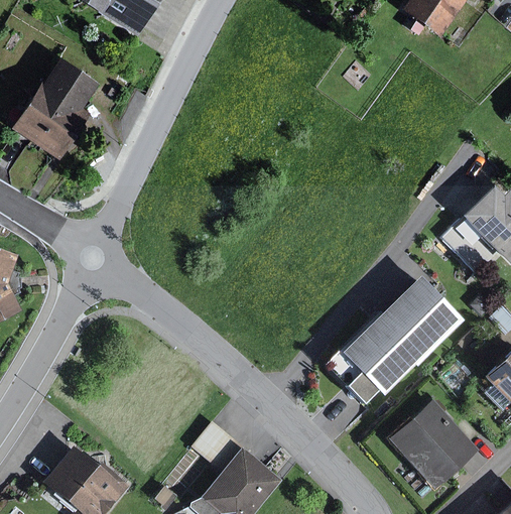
[(159,0),(82,0),(137,35),(159,0)]
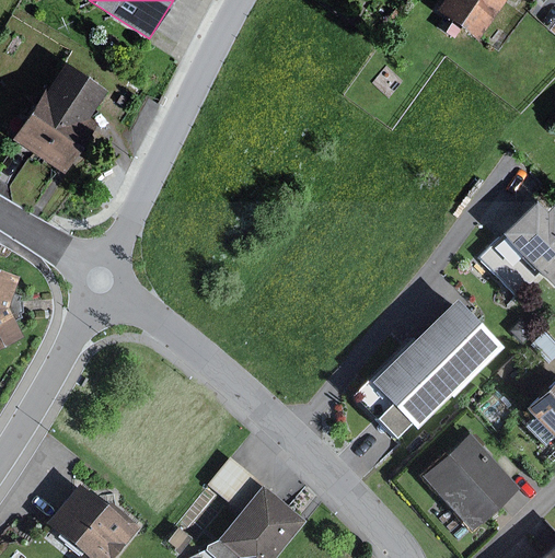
[(444,0),(439,10),(480,38),(506,0),(541,0),(546,3),(547,0),(444,0)]
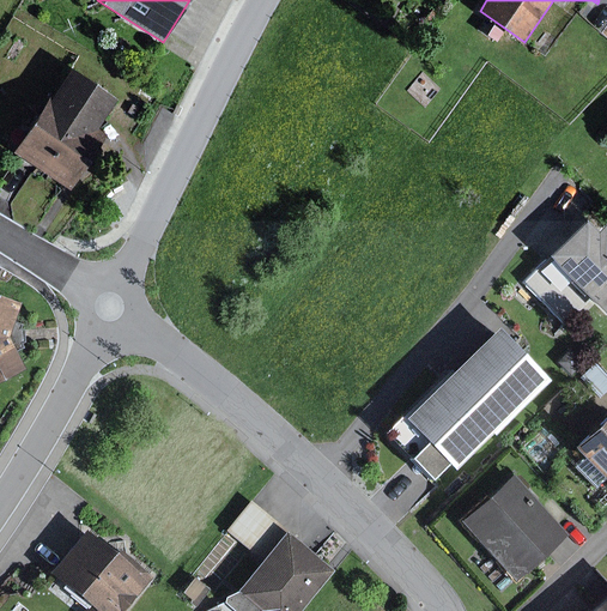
[(11,153),(71,194),(108,139),(95,131),(116,100),(78,74),(58,103),(49,98),(11,153)]
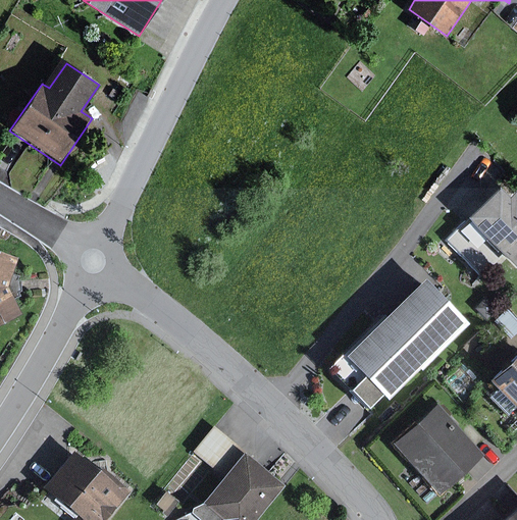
[(512,277),(516,272),(516,194),(510,202),(496,187),(435,244),(466,275),(488,254),(512,277)]
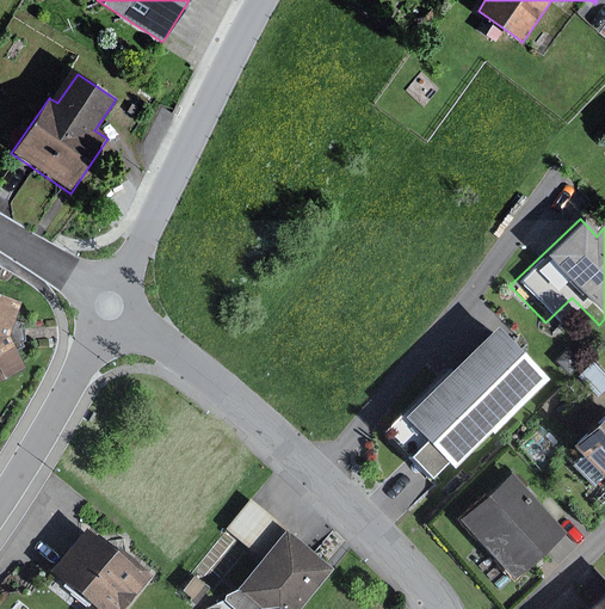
[(20,302),(0,295),(0,377),(25,367),(11,334),(20,302)]
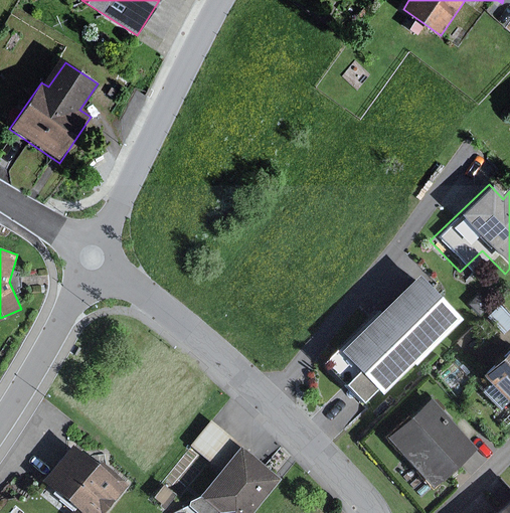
[(462,316),(421,274),(331,359),(371,401),(462,316)]
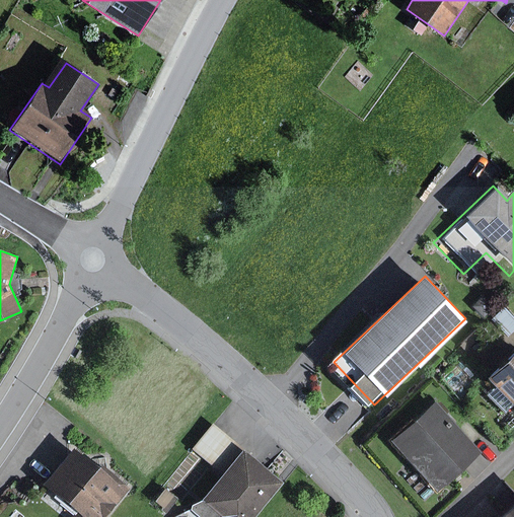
[(513,412),(513,353),(490,375),(499,385),(487,396),(506,419),(513,412)]
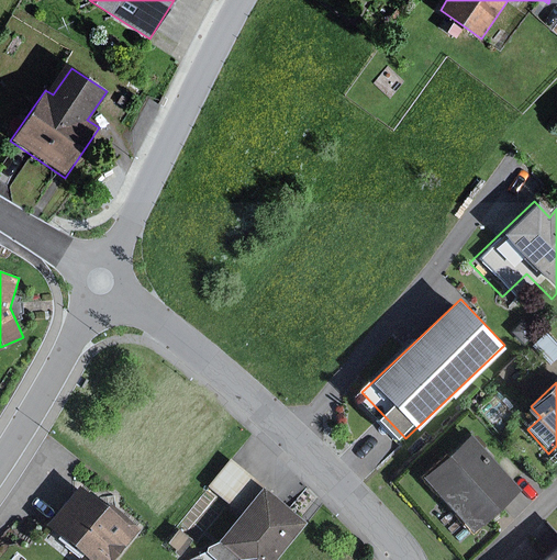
[(419,480),(468,536),(520,491),(470,435),(419,480)]
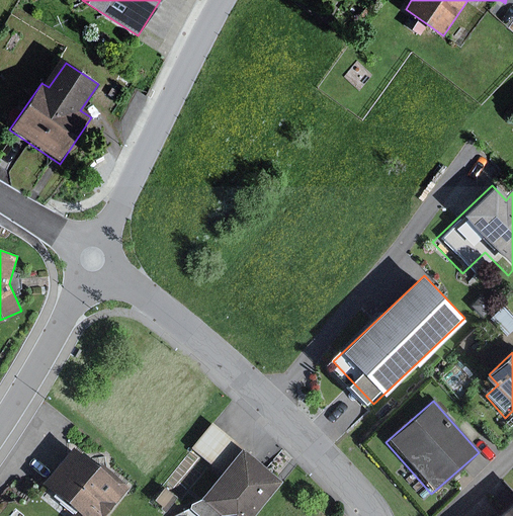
[(255,515),(283,483),(214,424),(162,485),(199,515),(255,515)]
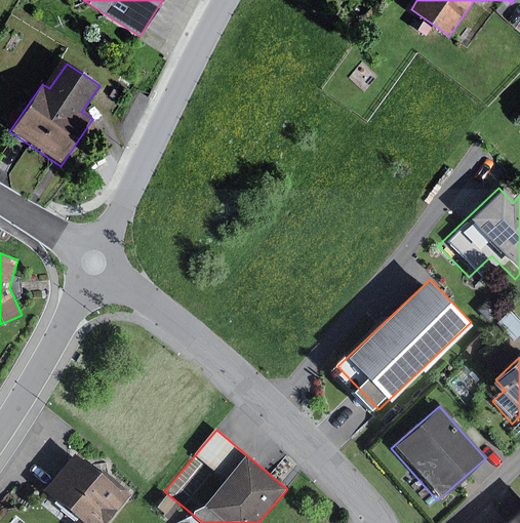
[(108,522),(127,498),(75,455),(46,491),(81,519),(77,522),(108,522)]
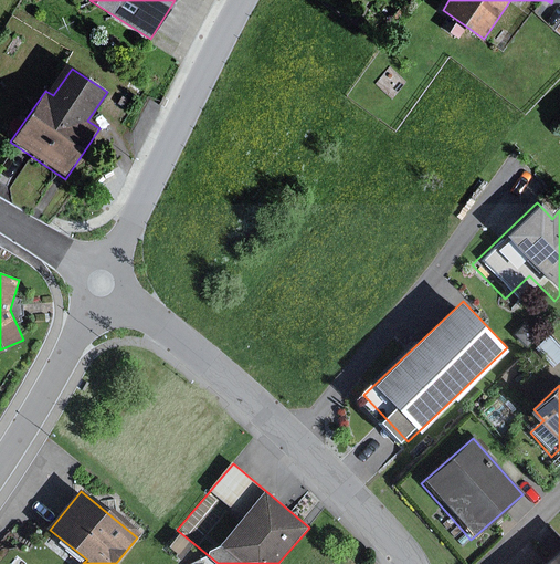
All buildings are outlined.
